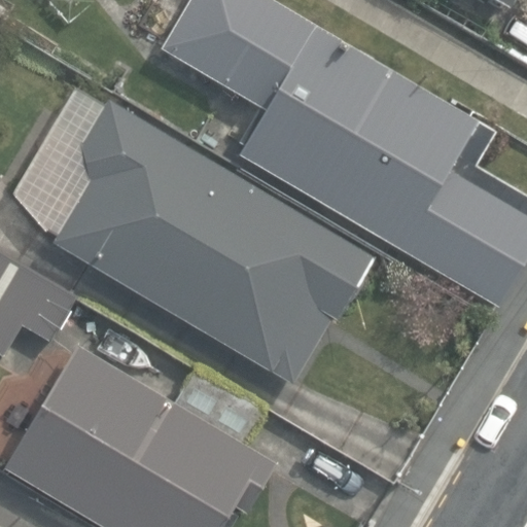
[(241,152),(499,306),(526,257),(526,194),(478,165),(497,132),(275,0),(191,0),(164,47),(261,105),(241,140),(246,144),(241,152)]
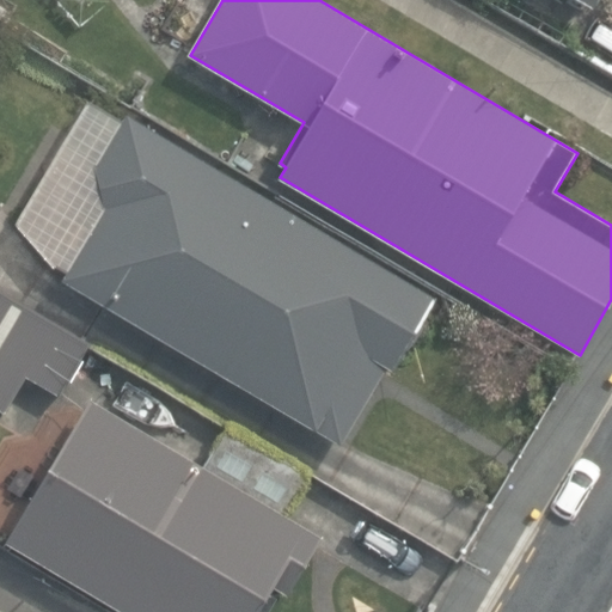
[(571,0),(591,12),(598,0),(571,0)]
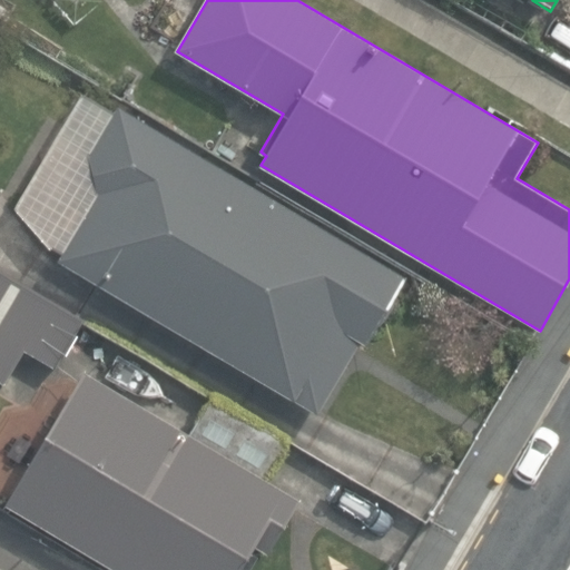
[(409,282),(119,109),(90,158),(102,193),(59,264),(317,418),(361,344),(369,349),(409,282)]
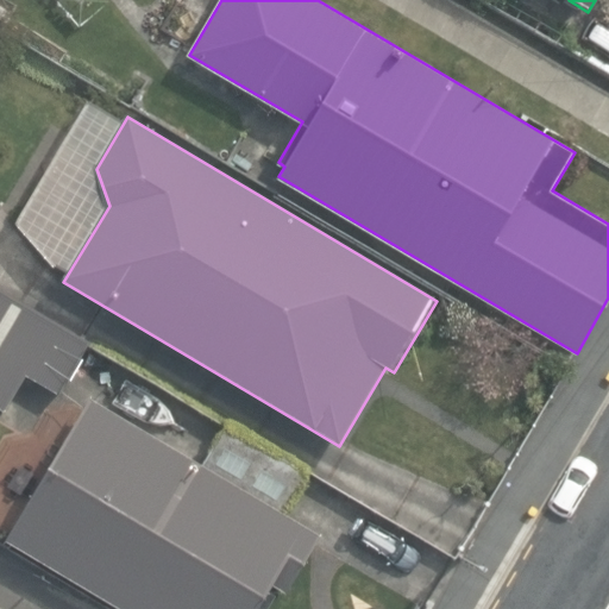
[(88,343),(43,315),(0,289),(0,408),(5,410),(26,374),(58,394),(88,343)]
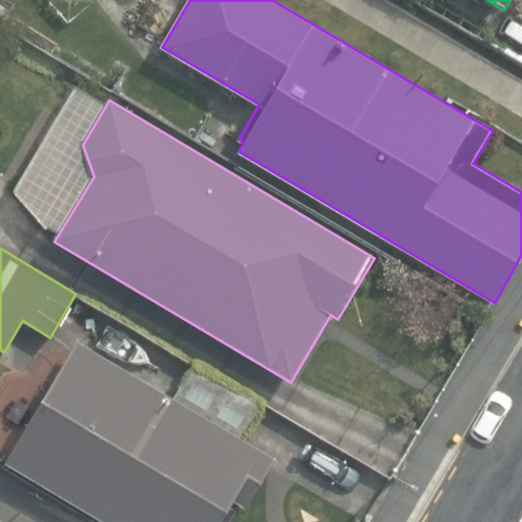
[(5,461),(107,521),(221,521),(236,500),(248,507),(275,459),(241,438),(261,403),(196,364),(173,400),(76,342),(5,461)]
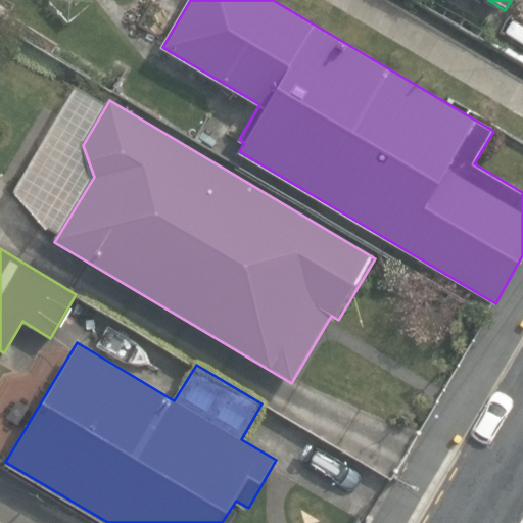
All buildings are outlined.
